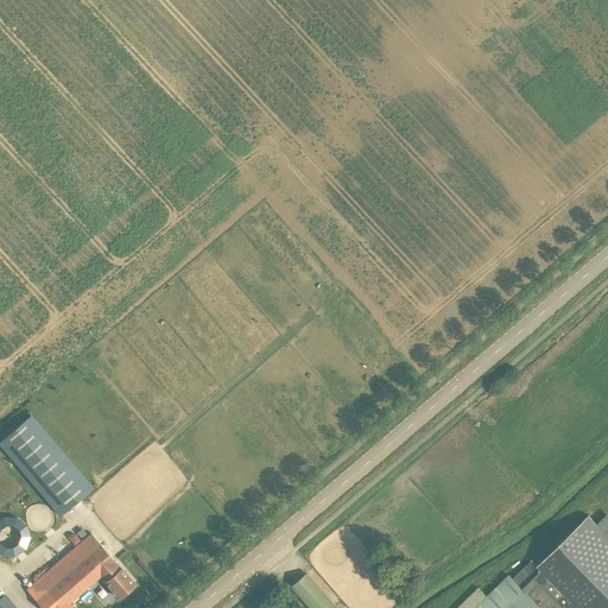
[(31,415),(0,441),(0,445),(59,517),(94,488),(31,415)]
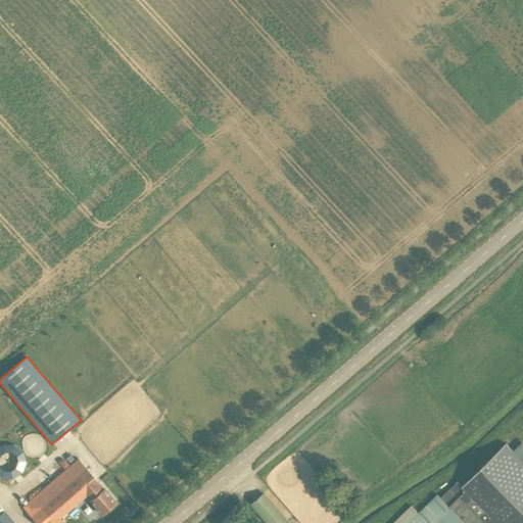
[(522,441),(521,440),(512,449),(522,461),(522,441)]
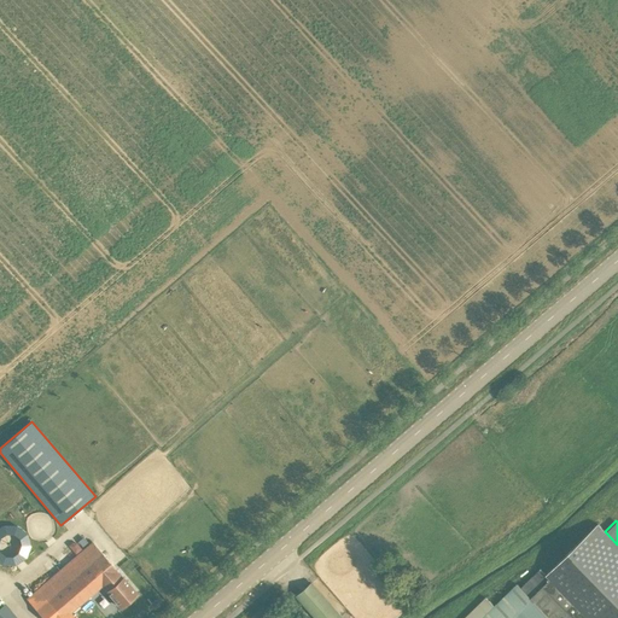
[(598,524),(546,575),(542,577),(582,617),(617,617),(617,544),(605,531),(598,524)]
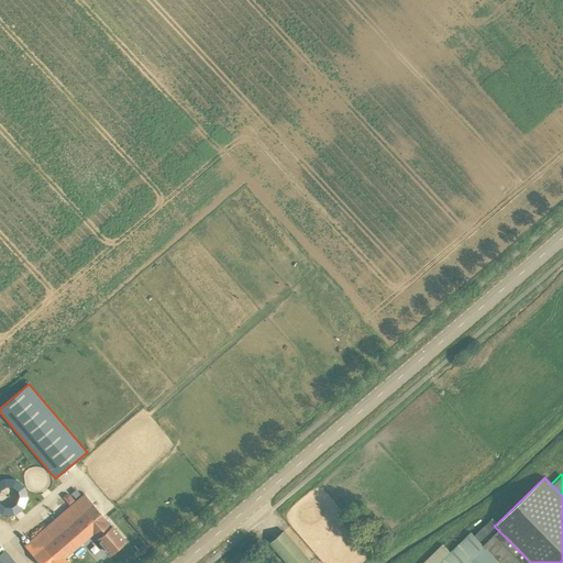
[(37,562),(57,562),(92,533),(107,521),(84,494),(24,547),(37,562)]
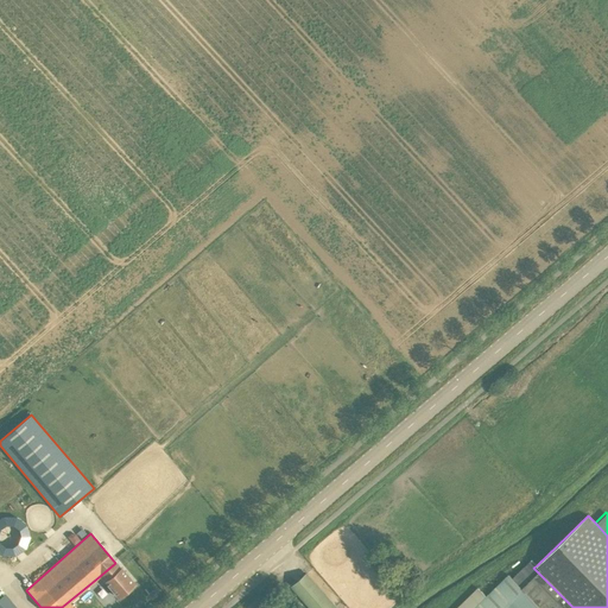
[(67,537),(75,545),(81,540),(75,534),(70,534),(67,537)]
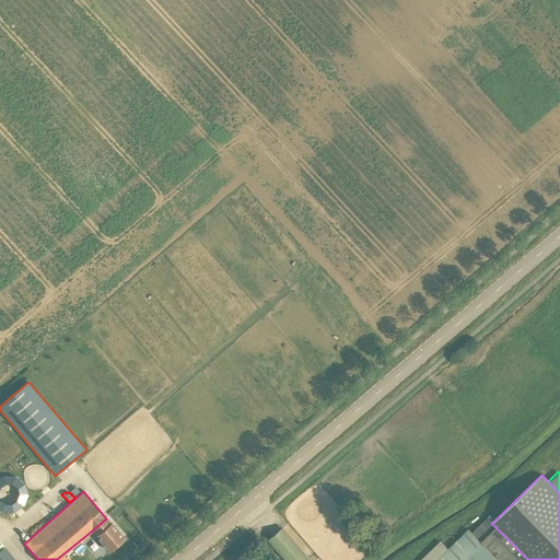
[(489,515),(471,533),(498,559),(527,559),(491,523),(494,521),(489,515)]
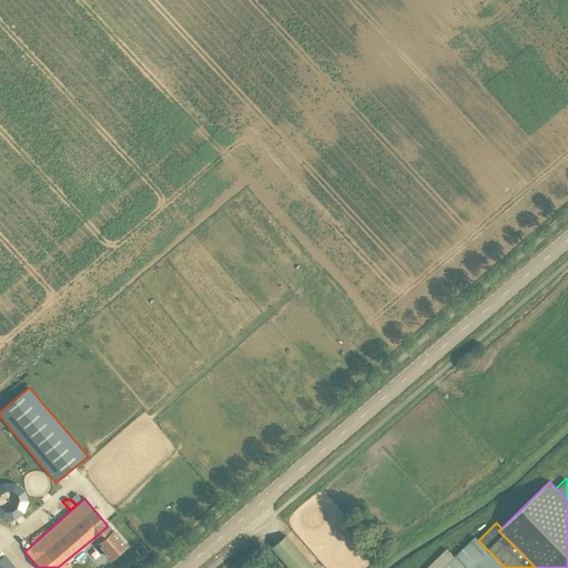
[(108,526),(93,538),(111,559),(125,546),(108,526)]
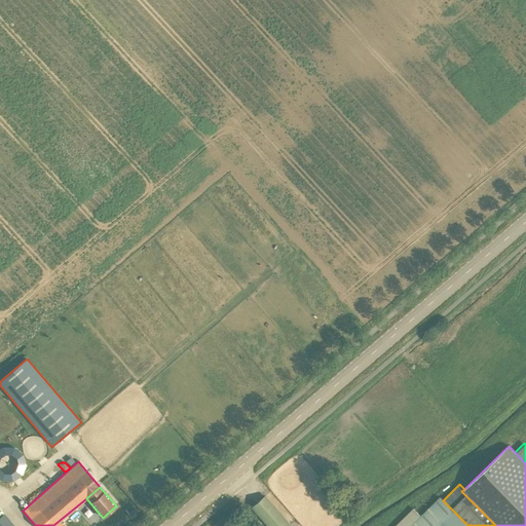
[(267,525),(291,525),(265,496),(252,508),(267,525)]
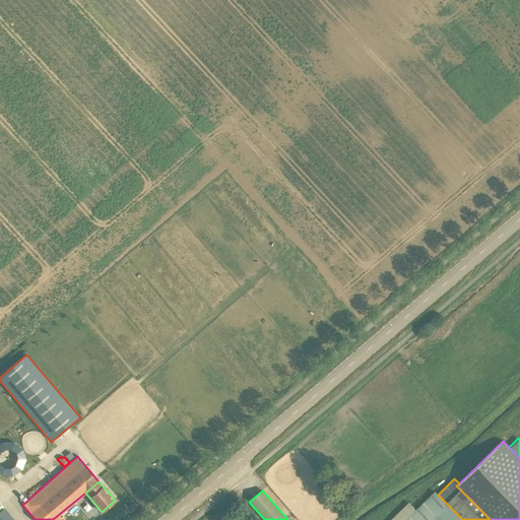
[(390,519),(462,519),(438,495),(435,492),(415,510),(408,503),(390,519)]
